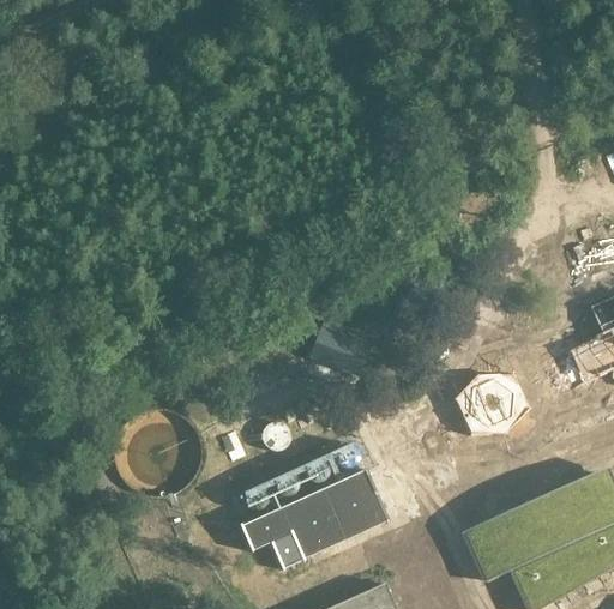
[(489,409),(613,361),(613,281),(611,283),(613,294),(613,313),(474,367),(489,409)]
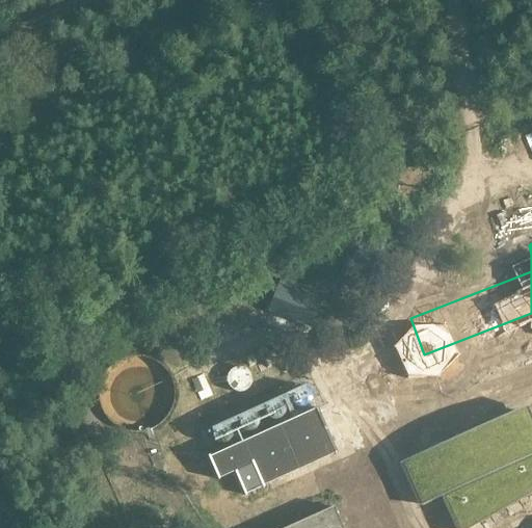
[(282,281),(277,289),(269,310),(292,318),(312,326),(323,297),(282,281)]
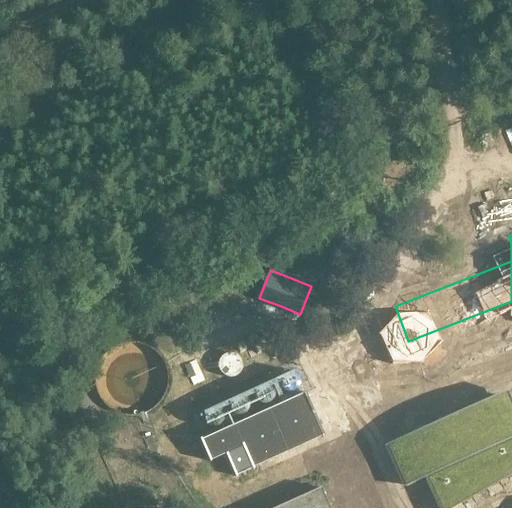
[(114,411),(125,414),(137,413),(148,409),(157,402),(163,392),(166,381),(165,369),(161,358),(154,349),(144,343),(132,340),(121,341),(110,345),(101,353),(95,363),(92,374),(93,385),(97,396),(104,404),(114,411)]
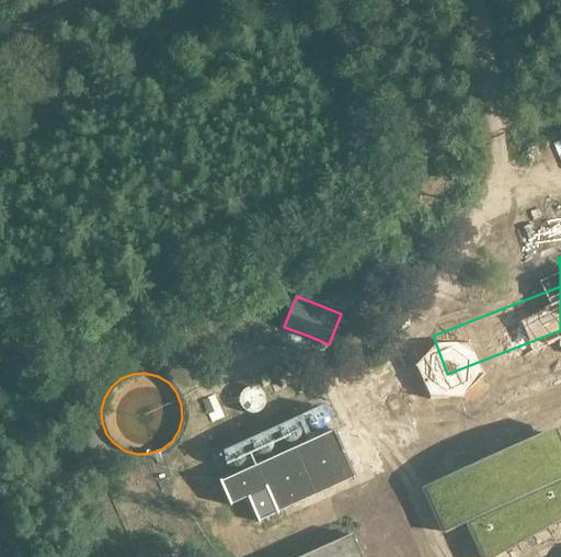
[(239,401),(242,407),(248,410),(255,411),(261,408),(264,401),(264,395),(261,389),(255,386),(249,386),(242,389),(239,395),(239,401)]
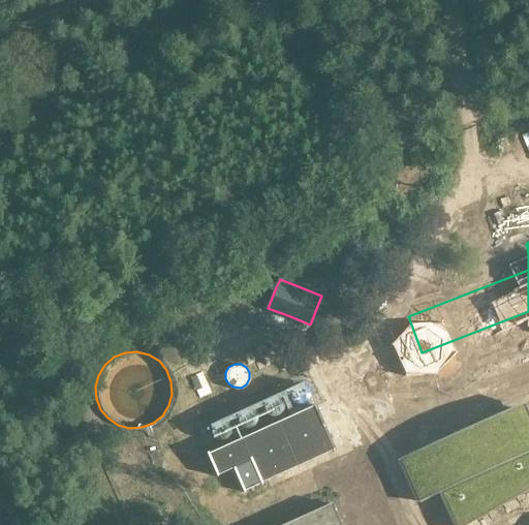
[(287,396),(290,402),(296,405),(303,405),(308,400),(309,394),(307,388),(302,384),(294,384),(289,389),(287,396)]
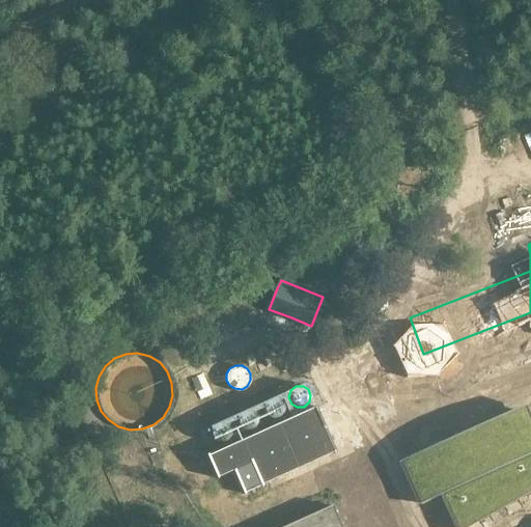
[(261,409),(262,414),(264,417),(268,420),(275,421),(281,418),(285,412),(284,405),(280,399),(274,397),(267,399),(263,403),(261,409)]
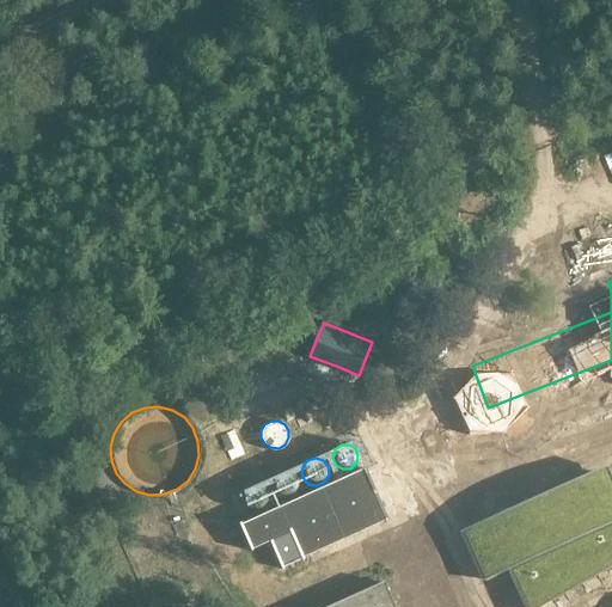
[(301,556),(303,556),(301,555),(384,516),(385,517),(386,516),(362,466),(361,466),(361,467),(240,523),(239,522),(238,523),(250,549),(251,549),(251,547),(288,529),(301,556)]
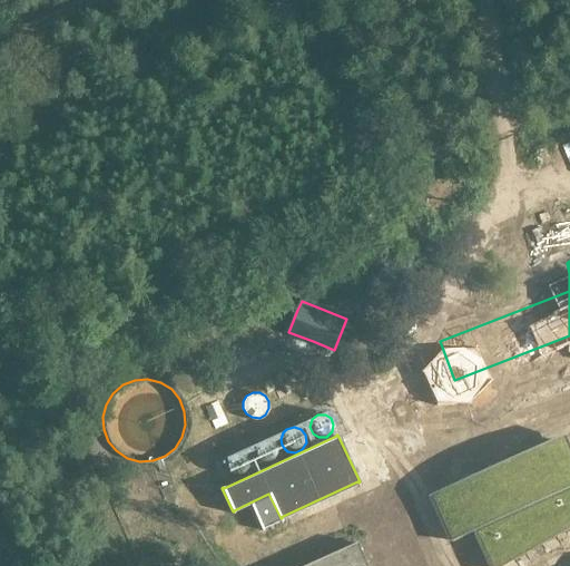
[(556,437),(428,495),(449,542),(473,530),(489,565),(500,565),(569,527),(569,469),(569,470),(556,437)]
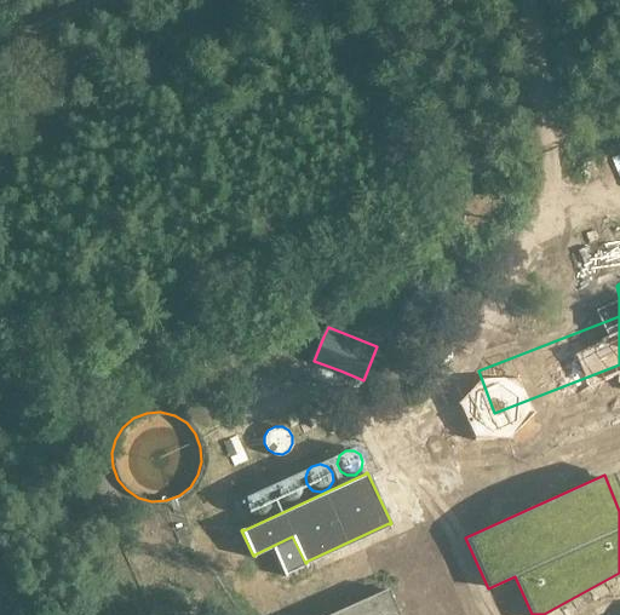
[(277,500),(283,504),(292,504),(299,499),(302,490),(298,482),(290,478),(281,480),(276,486),(275,493),(277,500)]
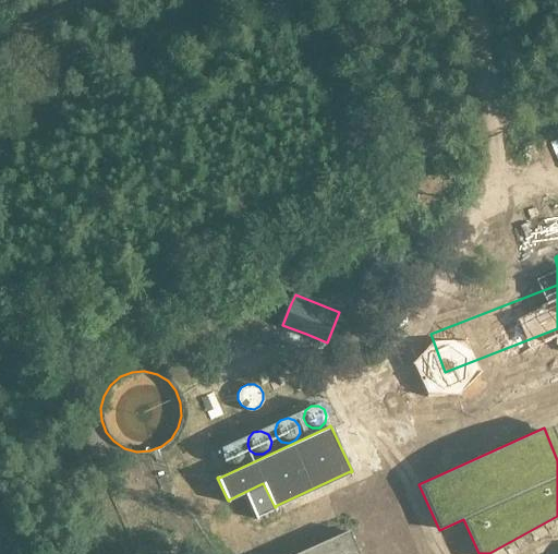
[(221,460),(227,465),(234,467),(241,462),(244,455),(243,448),(237,443),(229,443),(223,447),(220,454),(221,460)]
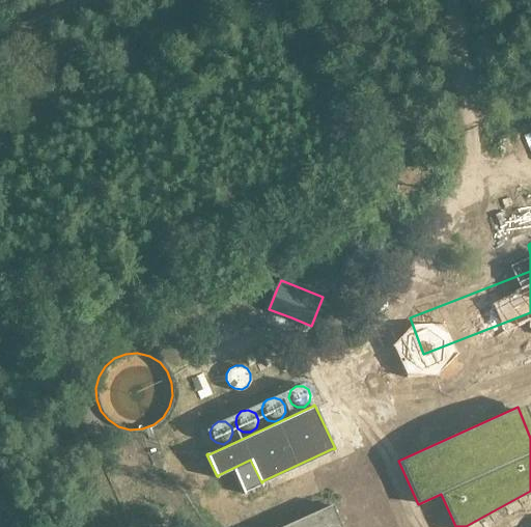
[(343,526),(333,503),(281,526),(343,526)]
